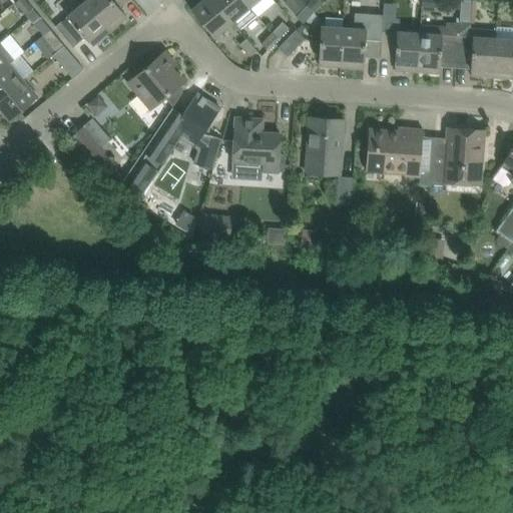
[(33,10),(24,0),(17,0),(15,3),(26,16),(33,10)]
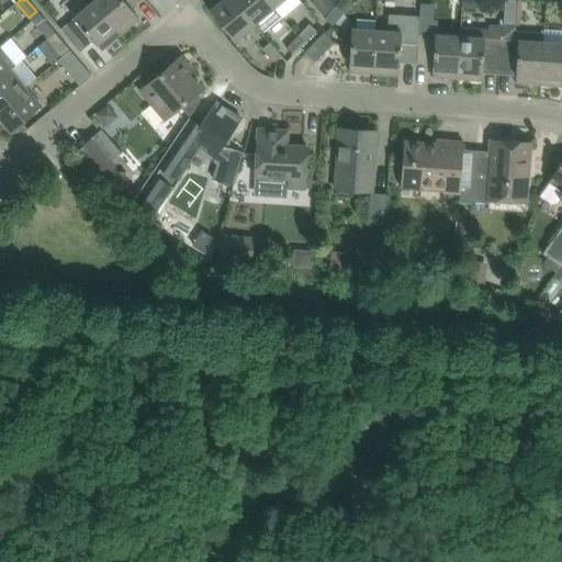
[(96,0),(92,2),(120,35),(139,19),(131,9),(142,0),(96,0)]
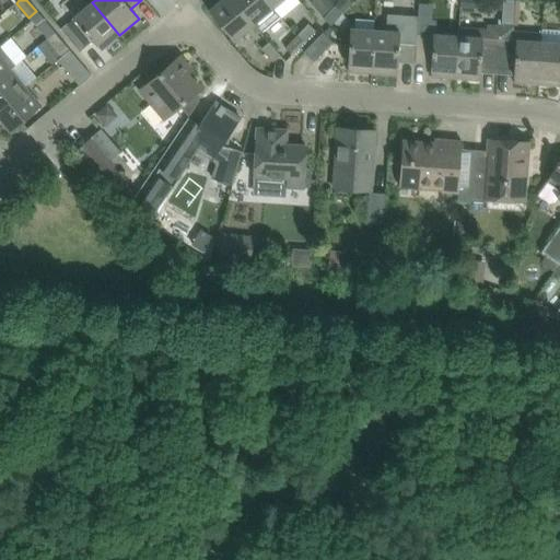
[(254,25),(232,0),(221,0),(209,11),(234,42),(254,25)]
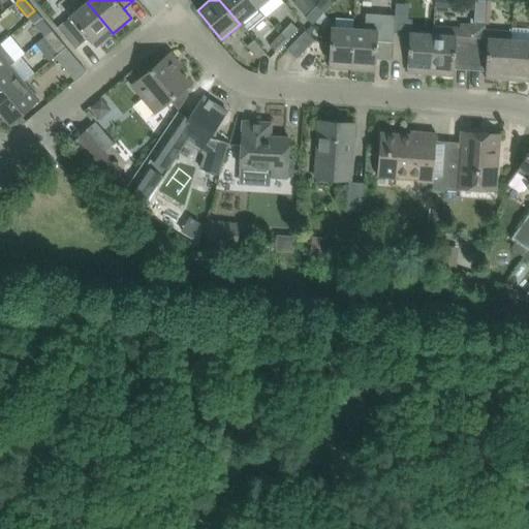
[(250,0),(219,0),(240,24),(246,30),(263,16),(257,8),(250,0)]
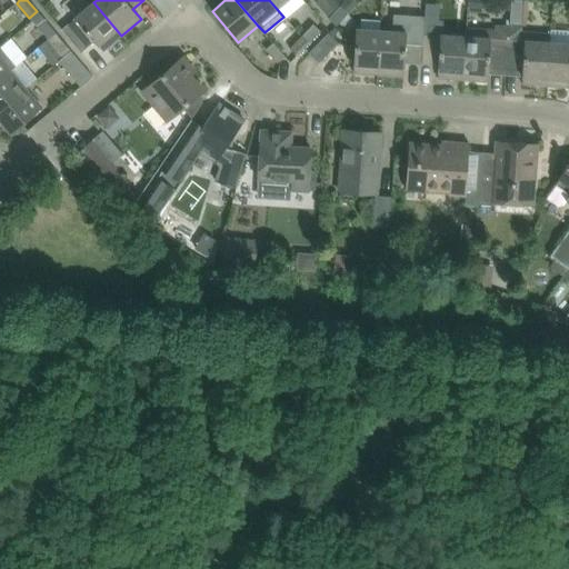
[(333,0),(328,0),(320,8),(328,17),(339,6),(333,0)]
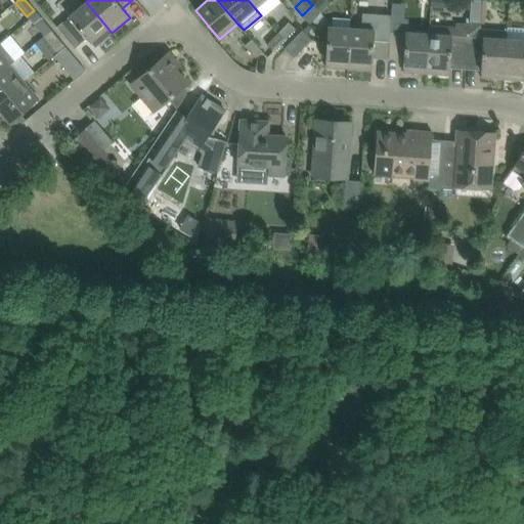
[(323,0),(318,0),(313,6),(319,12),(329,4),(323,0)]
